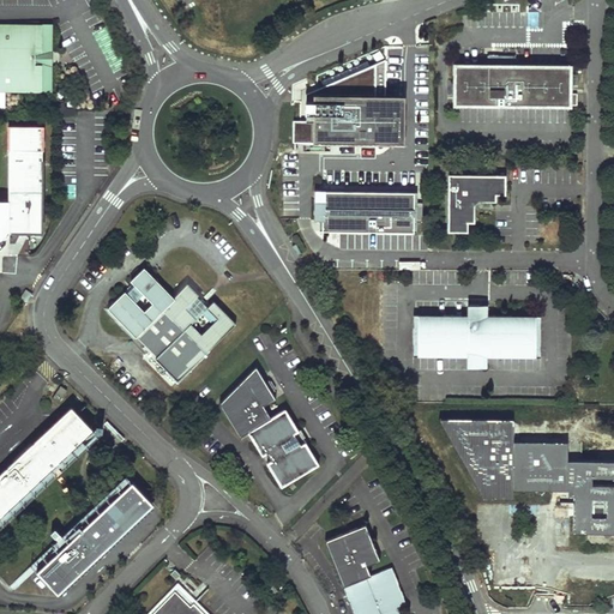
[(52,23),(0,22),(0,89),(52,90),(52,23)]
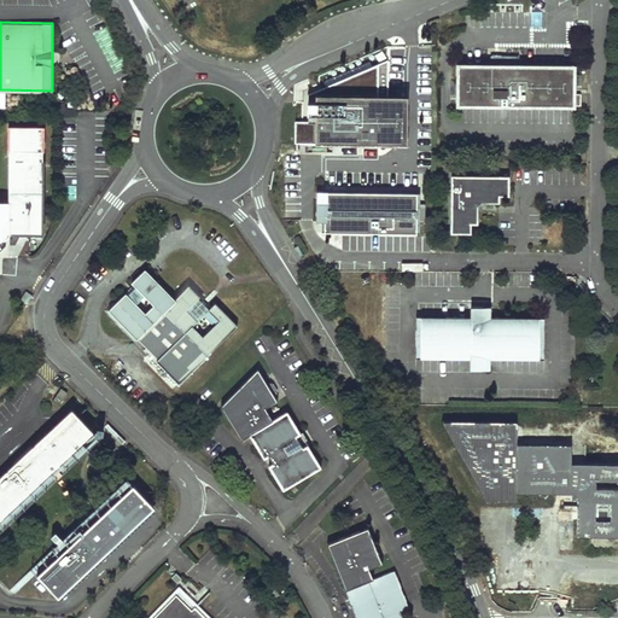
[(293,141),(407,144),(407,94),(386,94),(388,58),(330,83),(325,83),(326,86),(316,89),(315,100),(307,100),(307,111),(315,111),(315,120),(295,120),(293,141)]
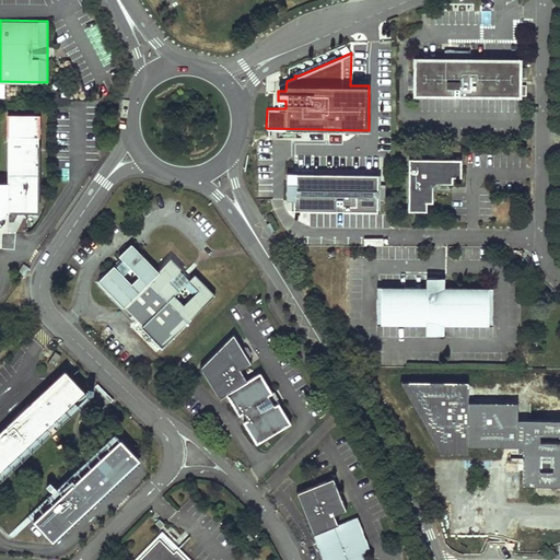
[(417,60),(416,95),(527,96),(527,86),(521,85),(521,61),(469,61),(469,53),(446,53),(446,60),(417,60)]
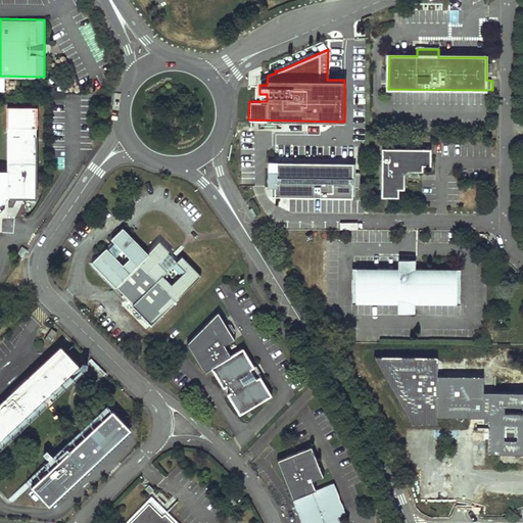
[(0,171),(0,204),(7,197),(36,197),(37,106),(8,106),(7,171),(0,171)]
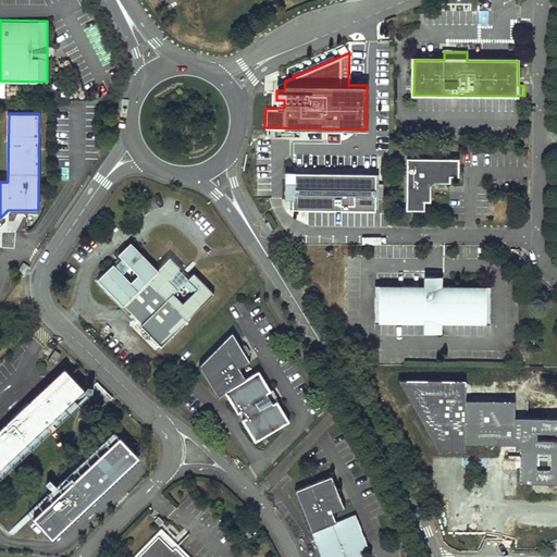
[(459,157),(407,156),(407,208),(424,208),(424,199),(431,199),(431,183),(434,181),(450,181),(450,173),(459,173),(459,157)]
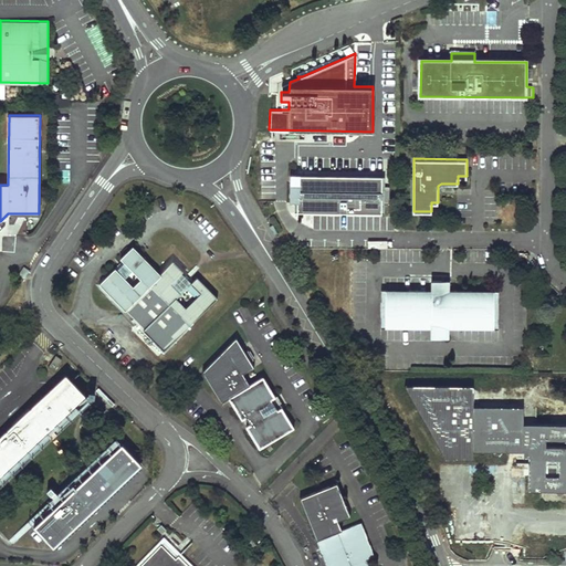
[(297,188),(290,188),(290,201),(297,202),(297,210),(381,211),(381,202),(389,202),(389,189),(381,188),(381,177),(370,176),(370,178),(297,177),(297,188)]
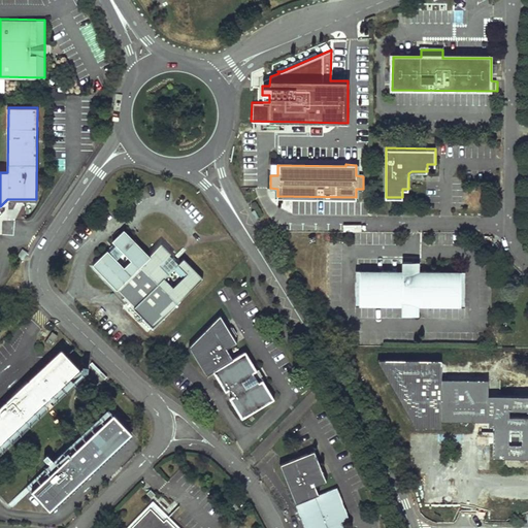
[(145,252),(124,230),(89,265),(153,329),(203,277),(161,236),(145,252)]
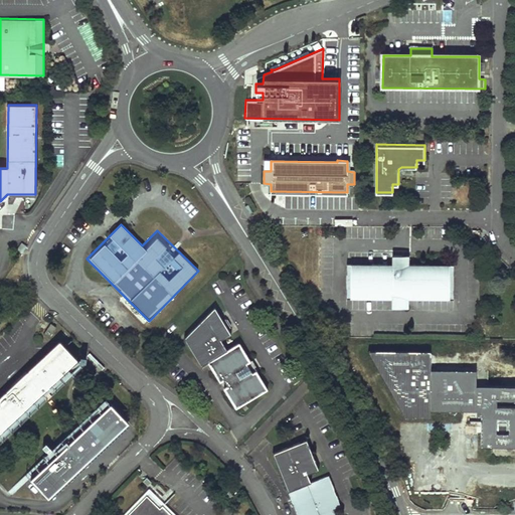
[(392,266),(346,266),(345,300),(392,301),(392,309),(406,309),(406,301),(453,301),(453,266),(406,266),(406,256),(392,256),(392,266)]
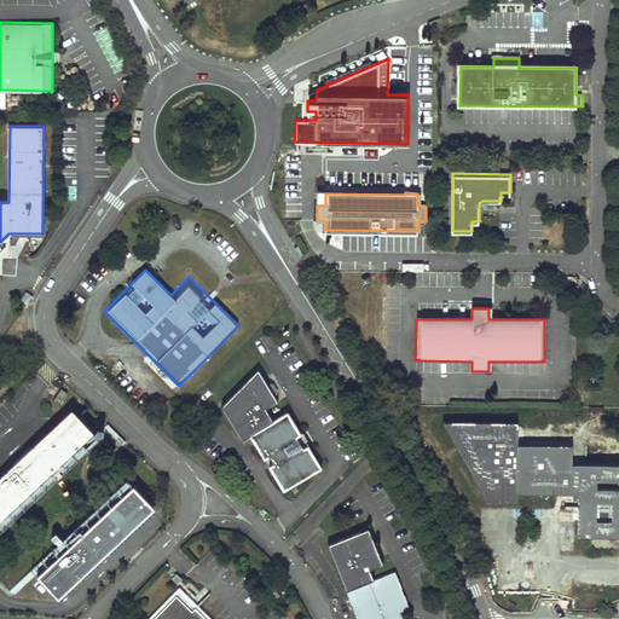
[(268,386),(258,368),(221,406),(242,440),(250,434),(285,490),(323,467),(288,410),(275,418),(267,406),(277,400),(273,393),(277,391),(272,382),(268,386)]
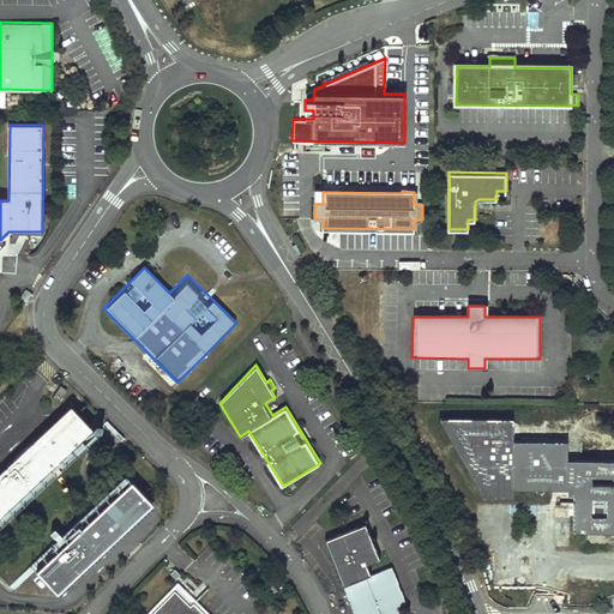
[(59,385),(50,398),(58,403),(66,389),(59,385)]
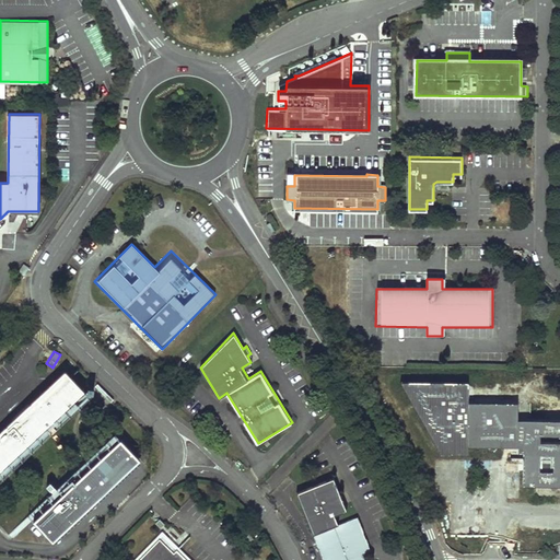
[(84,391),(65,370),(0,431),(0,481),(90,396),(94,393),(94,386),(89,386),(84,391)]
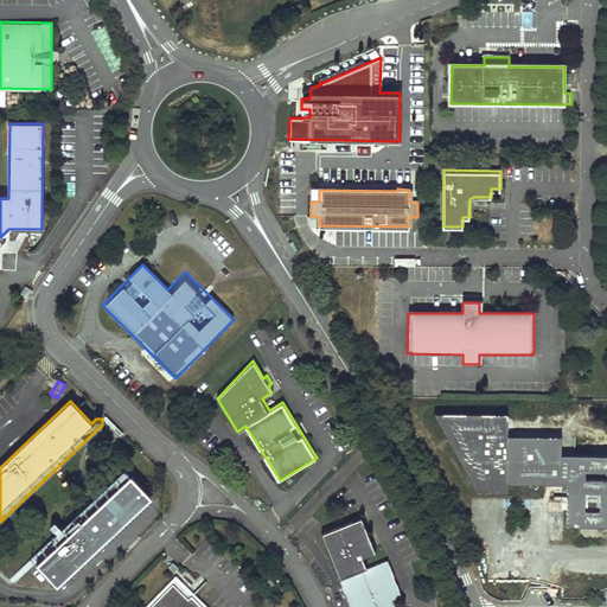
[(508,416),(433,416),(477,494),(506,494),(506,486),(561,486),(561,491),(553,491),(553,499),(567,499),(567,504),(562,504),(562,511),(567,511),(567,528),(606,528),(606,455),(561,457),(561,436),(506,436),(508,416)]
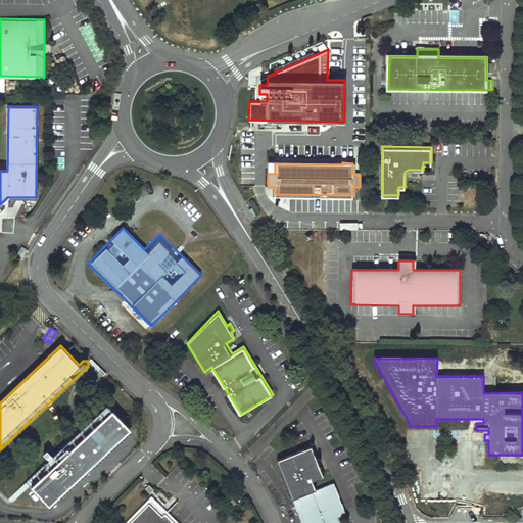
[(131,429),(112,410),(31,487),(49,507),(131,429)]
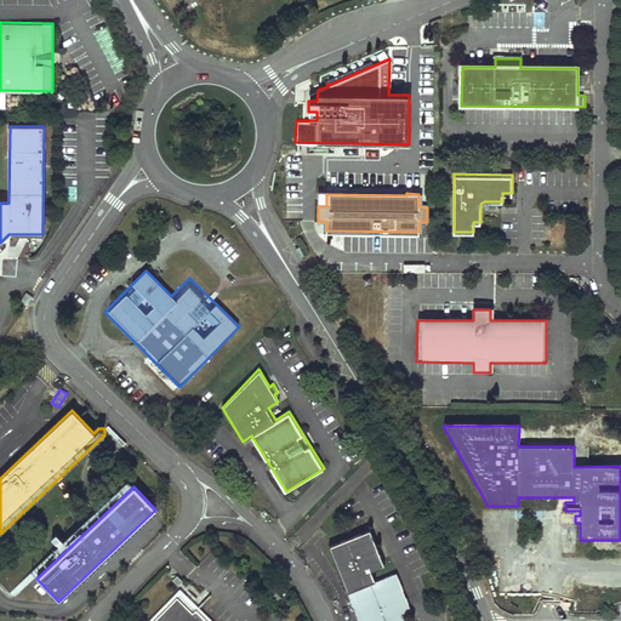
[(385,565),(370,529),(329,546),(359,620),(404,620),(402,615),(412,611),(397,573),(376,581),(372,570),(385,565)]
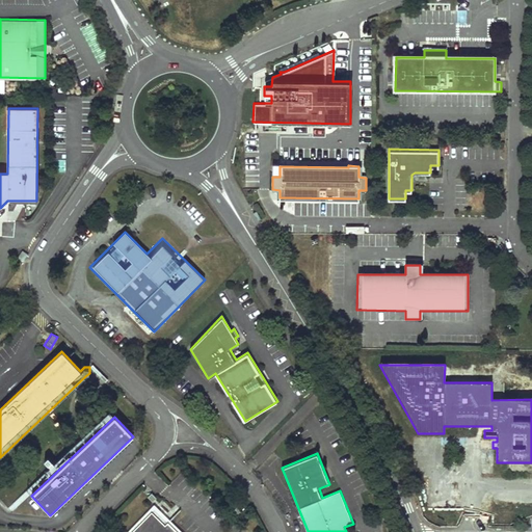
[(235,515),(240,511),(235,504),(230,507),(235,515)]
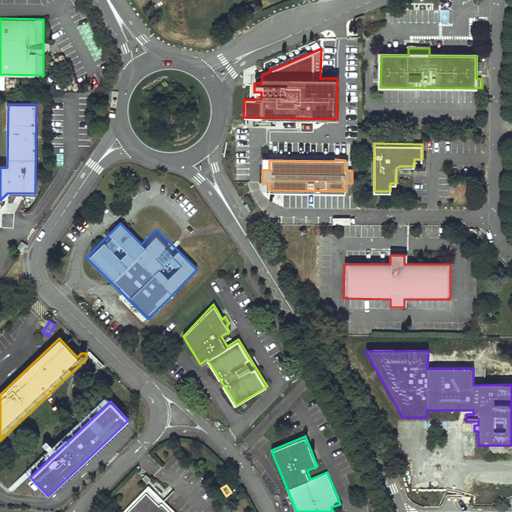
[(170,511),(158,500),(148,490),(125,511),(170,511)]
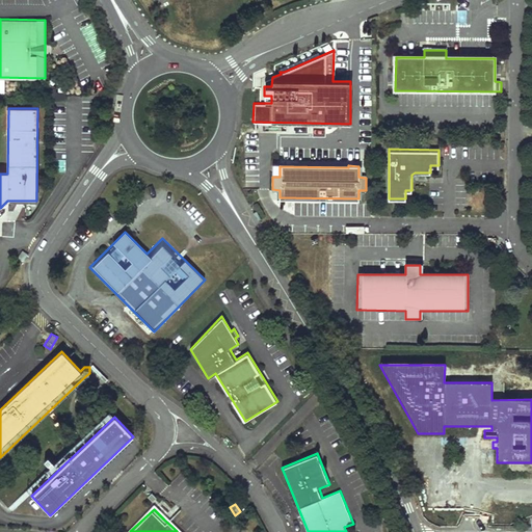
All buildings are outlined.
